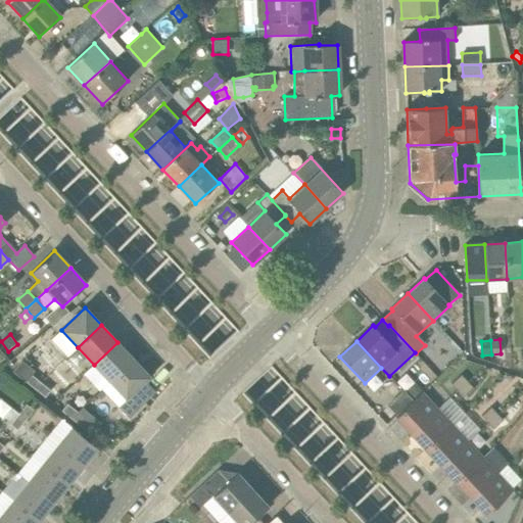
[(94,365),(110,382),(134,360),(117,342),(94,365)]
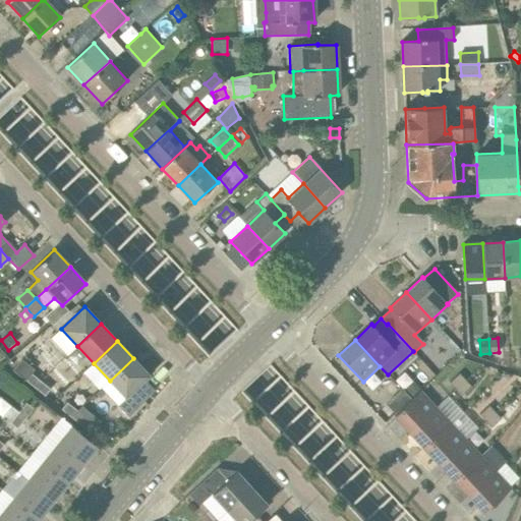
[(133,358),(110,381),(126,398),(118,407),(129,417),(155,391),(145,381),(150,375),(133,358)]
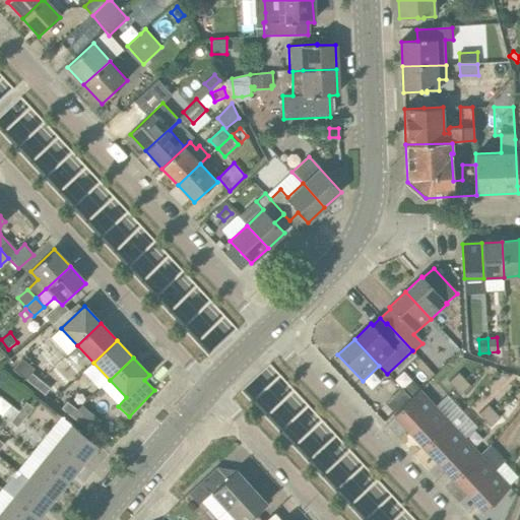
[(34,369),(22,360),(14,370),(25,379),(30,372),(34,369)]
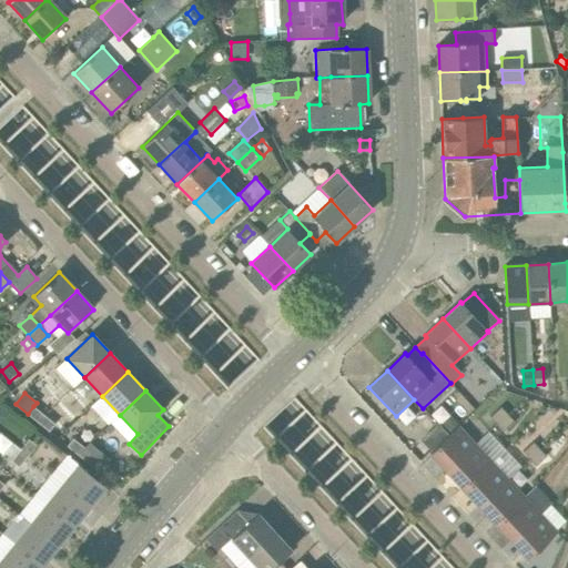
[(28,414),(39,423),(44,415),(33,406),(28,414)]
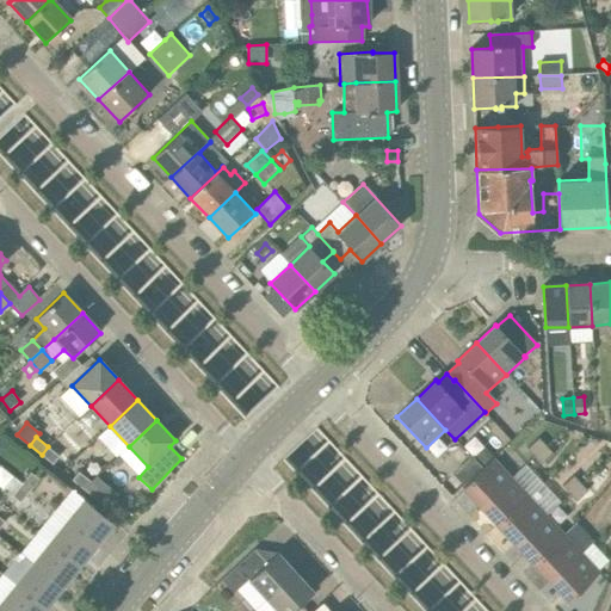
[(528,448),(535,456),(545,445),(538,438),(528,448)]
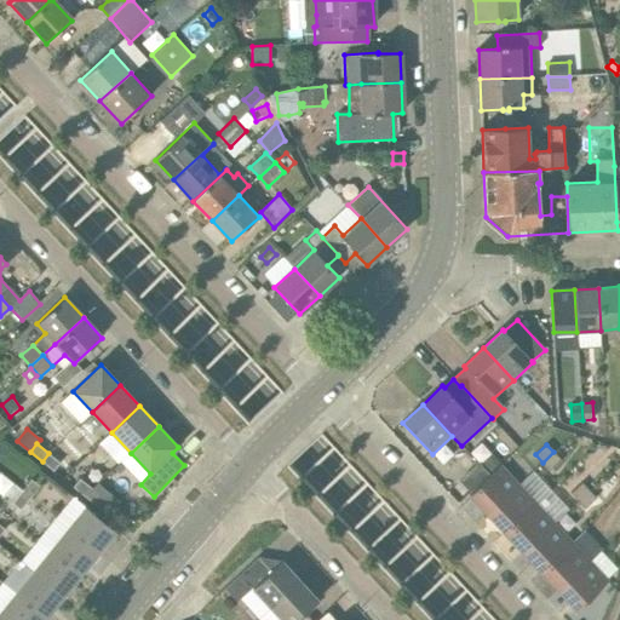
[(554,452),(543,463),(550,470),(561,460),(554,452)]
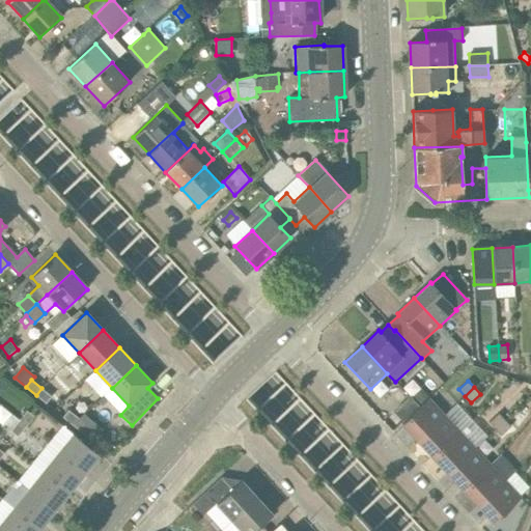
[(42,388),(36,395),(47,403),(52,396),(42,388)]
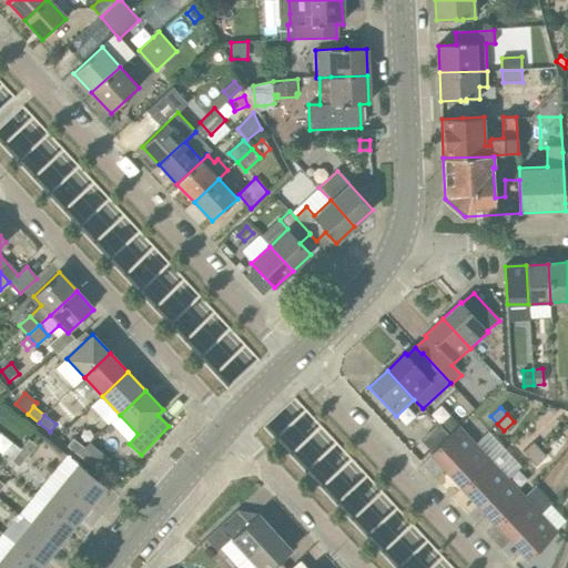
[(440,425),(449,434),(459,425),(452,416),(440,425)]
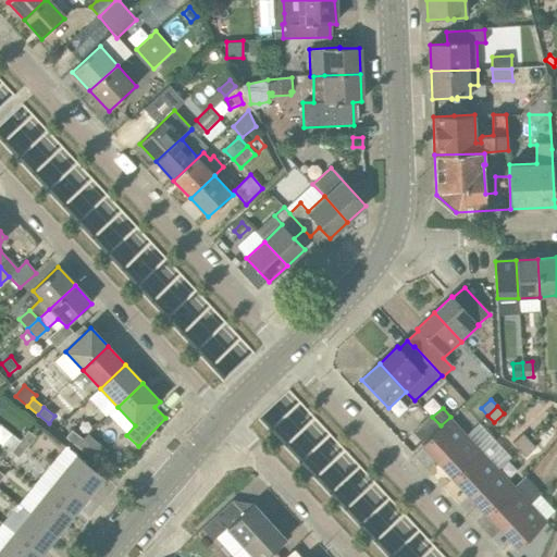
[(412,432),(423,443),(441,425),(432,417),(431,416),(412,432)]
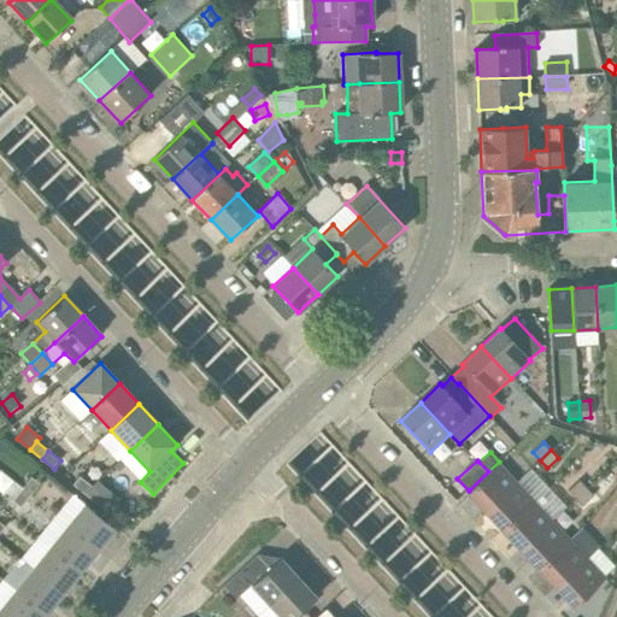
[(466,492),(485,511),(517,481),(499,462),(488,471),(469,491),(466,492)]
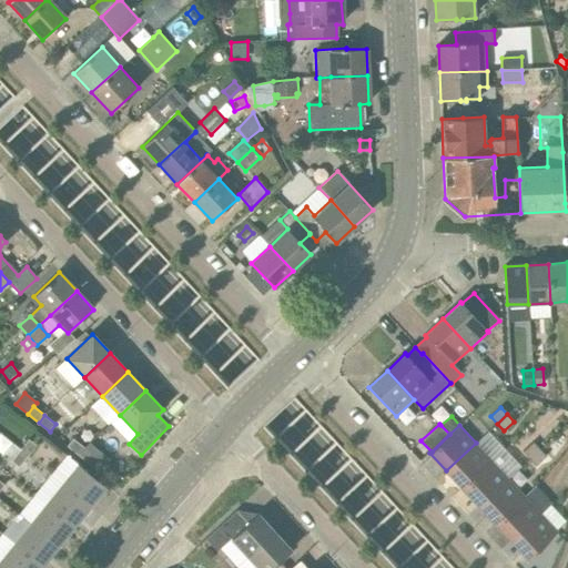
[(68,446),(79,455),(85,447),(73,438),(68,446)]
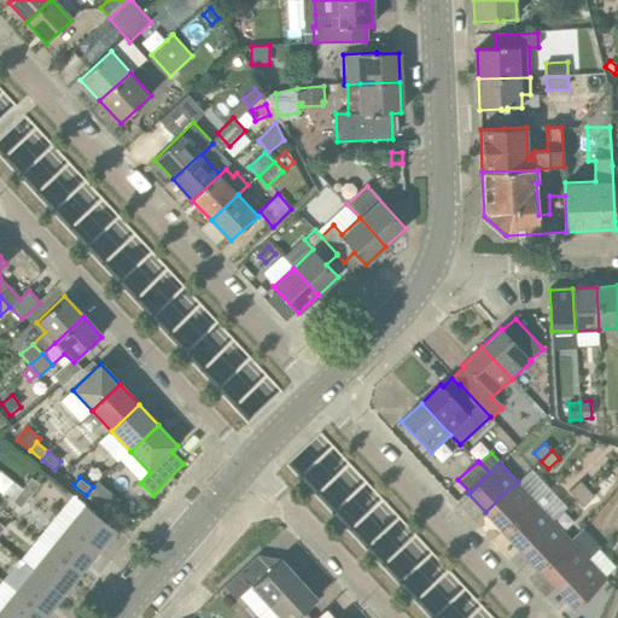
[(22,490),(30,496),(40,484),(31,478),(22,490)]
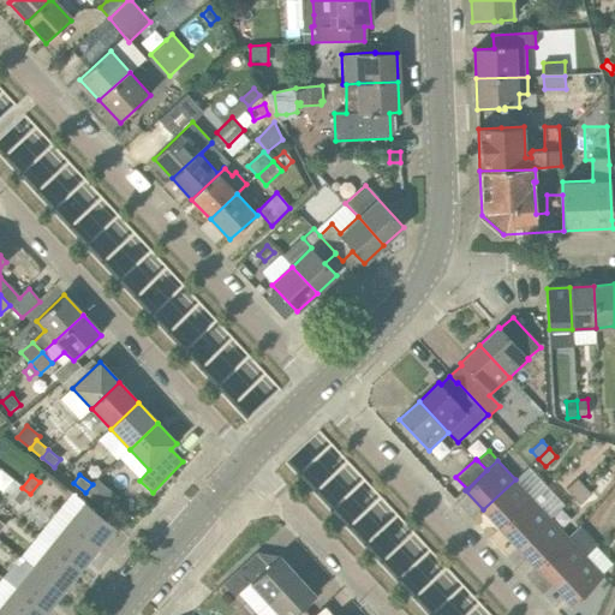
[(567,490),(573,497),(585,487),(578,478),(567,490)]
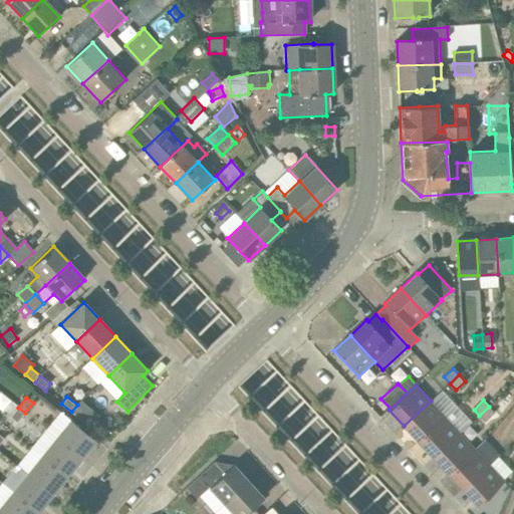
[(404,426),(419,442),(446,417),(431,401),(404,426)]
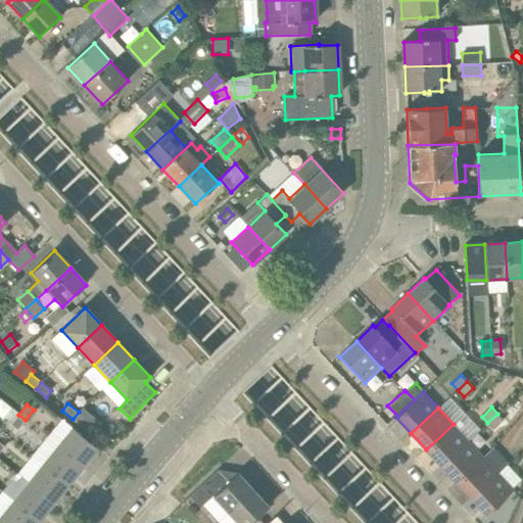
[(10,425),(18,415),(12,409),(4,419),(10,425)]
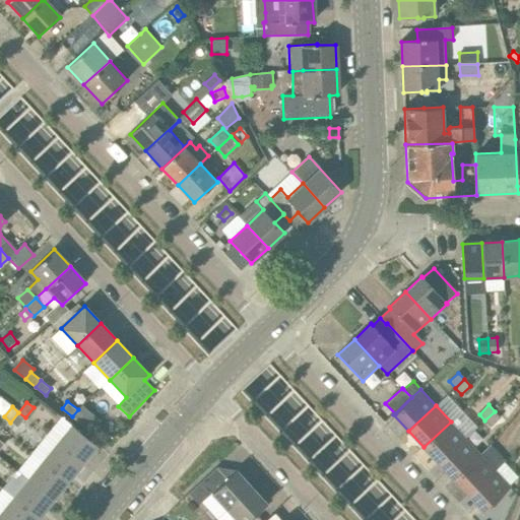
[(78,409),(72,416),(82,426),(88,418),(78,409)]
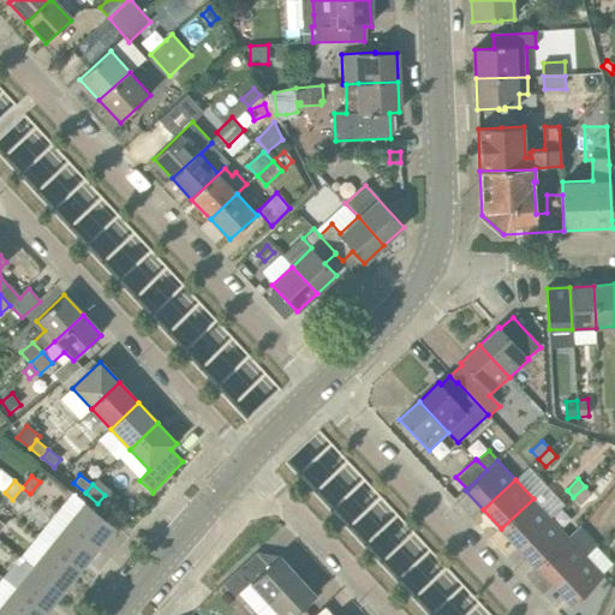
[(585,487),(573,497),(580,506),(592,494),(585,487)]
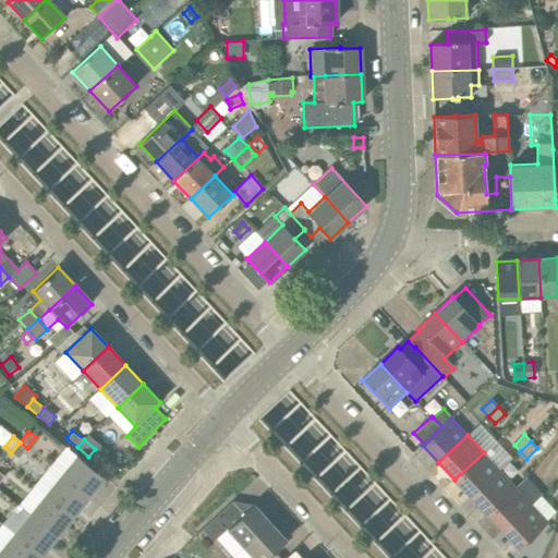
[(27,448),(20,443),(11,453),(19,459),(27,448)]
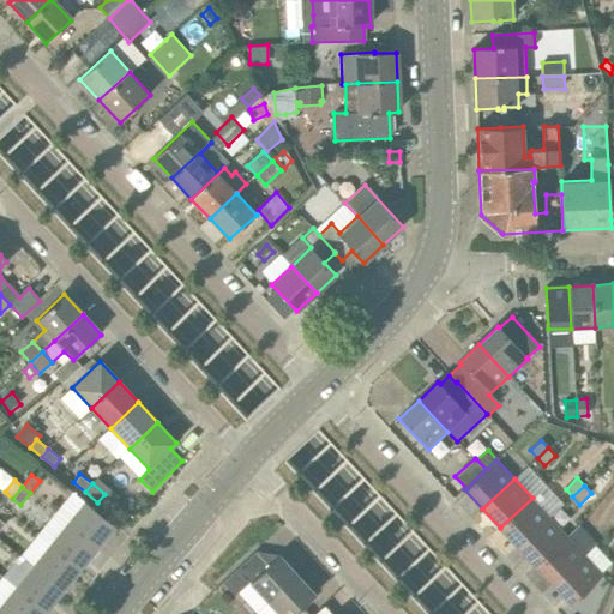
[(500,528),(517,547),(551,517),(533,498),(500,528)]
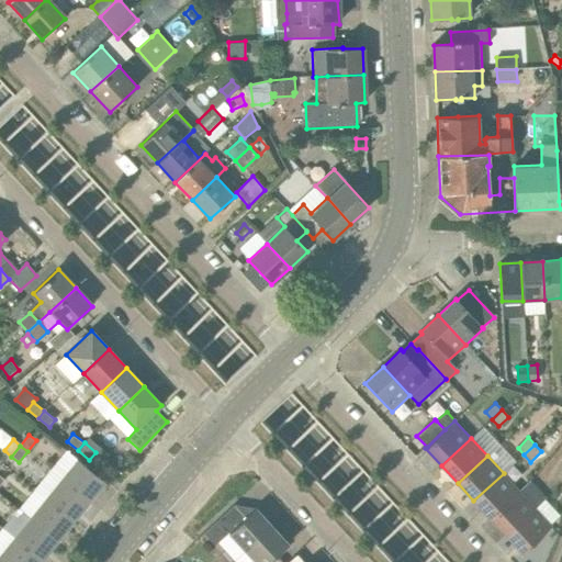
[(60,479),(89,501),(105,482),(77,459),(60,479)]
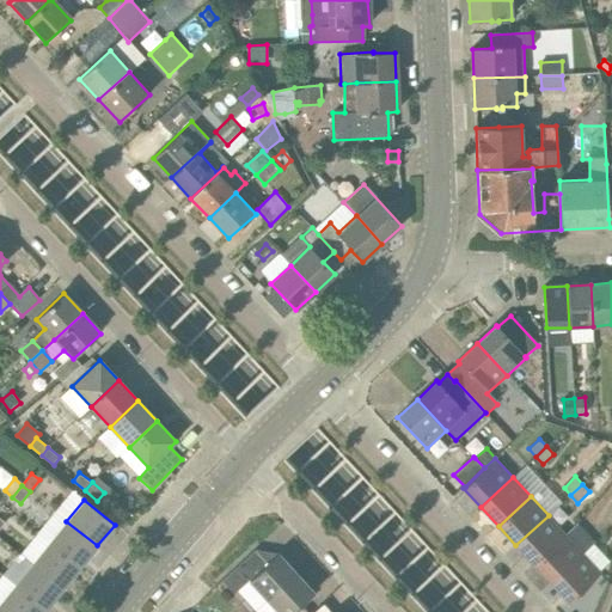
[(515,545),(533,564),(565,534),(549,515),(515,545)]
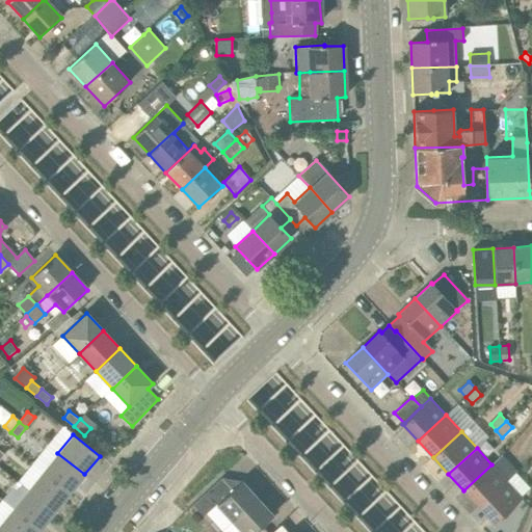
[(43,472),(70,493),(84,474),(57,453),(43,472)]
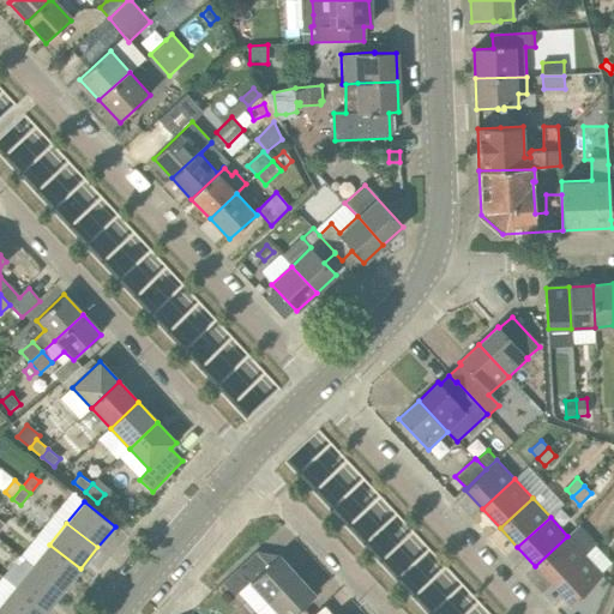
[(535,566),(553,585),(585,555),(567,536),(535,566)]
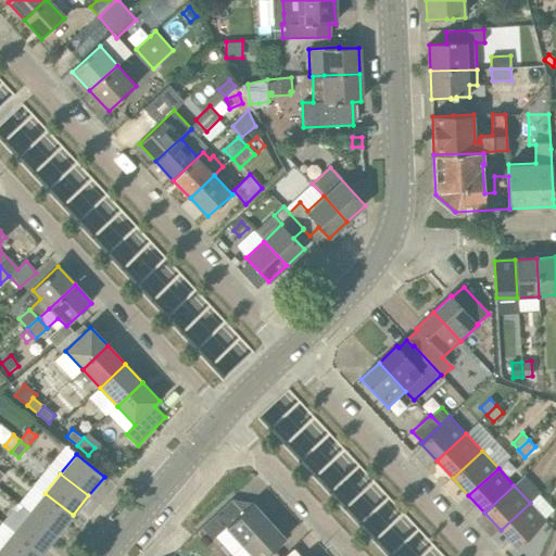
[(28,513),(57,534),(73,515),(45,493),(28,513)]
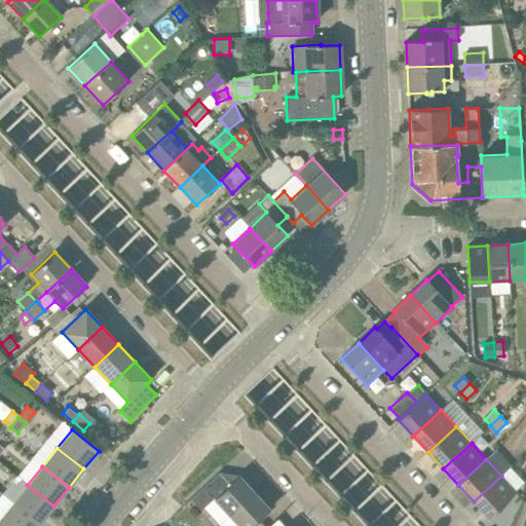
[(228,514),(229,516),(255,493),(238,476),(230,484),(219,473),(191,499),(201,512),(215,499),(228,514)]
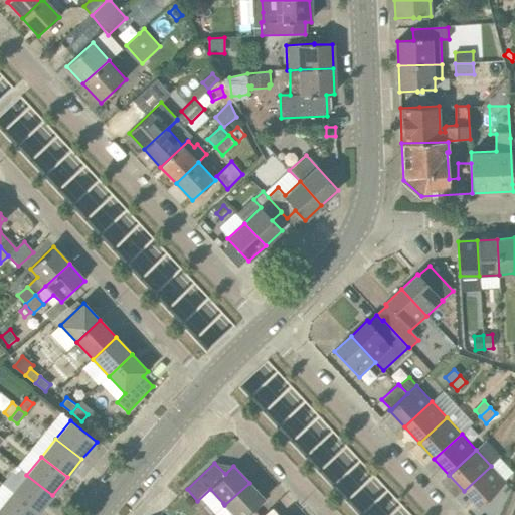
[(491,466),(464,491),(479,507),(506,482),(491,466)]
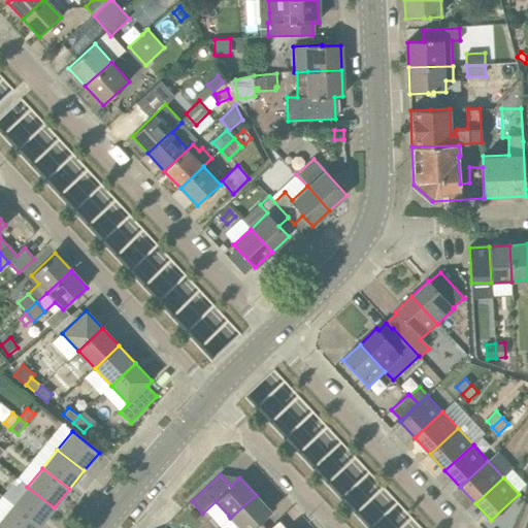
[(12,505),(39,526),(54,507),(27,487),(12,505)]
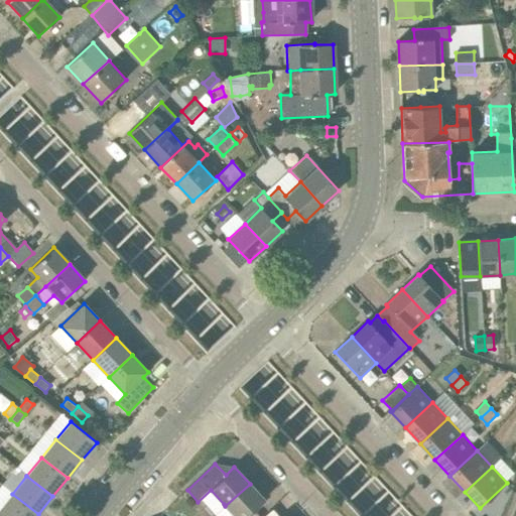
[(258,515),(254,510),(265,500),(250,484),(225,506),(233,515),(258,515)]
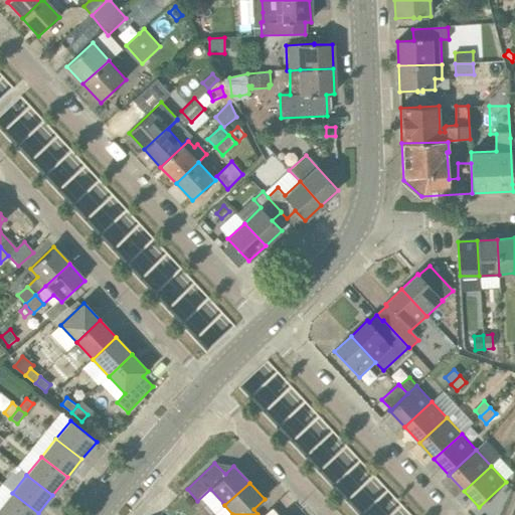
[(0,507),(0,512),(3,514),(36,514),(38,513),(12,493),(0,507)]
